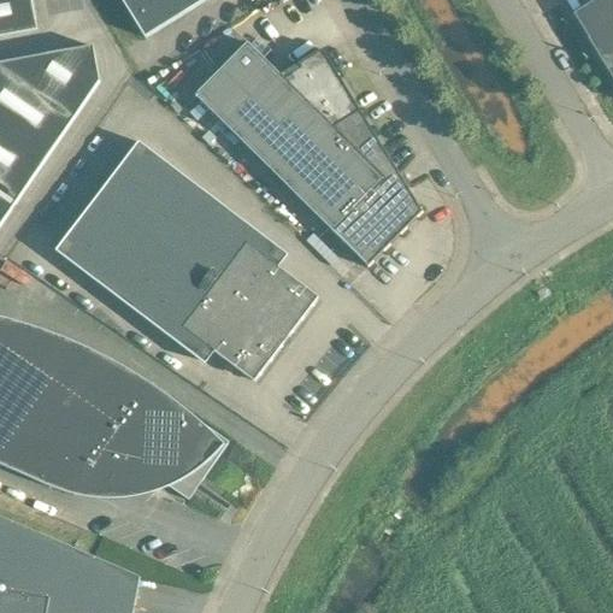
[(0,34),(34,28),(29,0),(0,0),(0,34)]
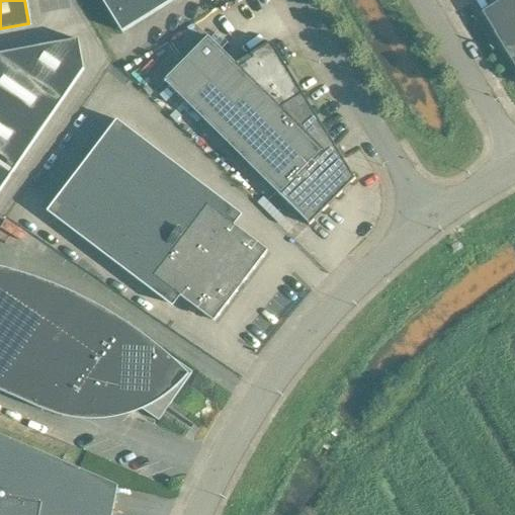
[(100,0),(119,30),(168,0),(100,0)]
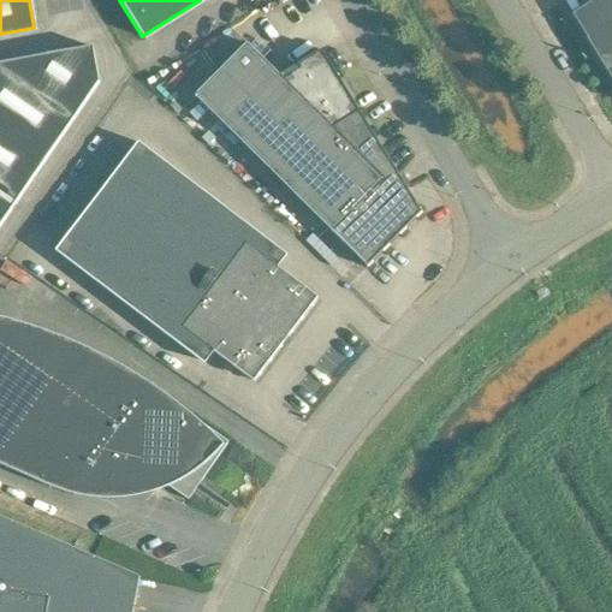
[(611,54),(611,0),(588,0),(570,12),(601,61),(611,54)]
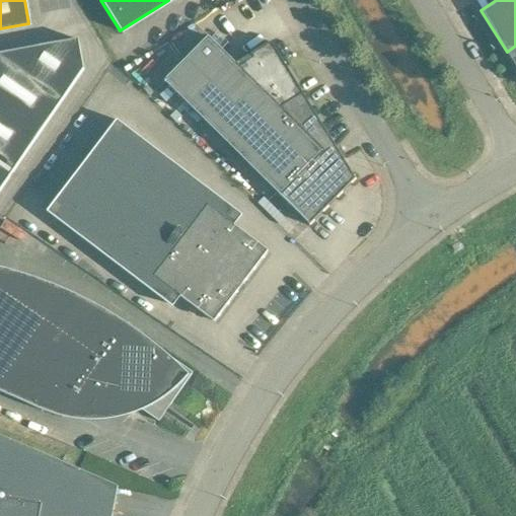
[(305,222),(307,224),(354,177),(269,41),(248,53),(250,56),(236,65),(206,34),(162,79),(275,191),(306,221),(305,222)]
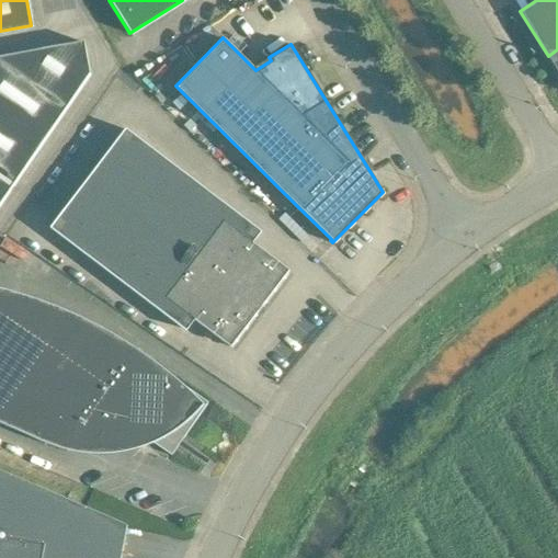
[(0,143),(26,161),(88,72),(82,41),(0,55),(0,143)]
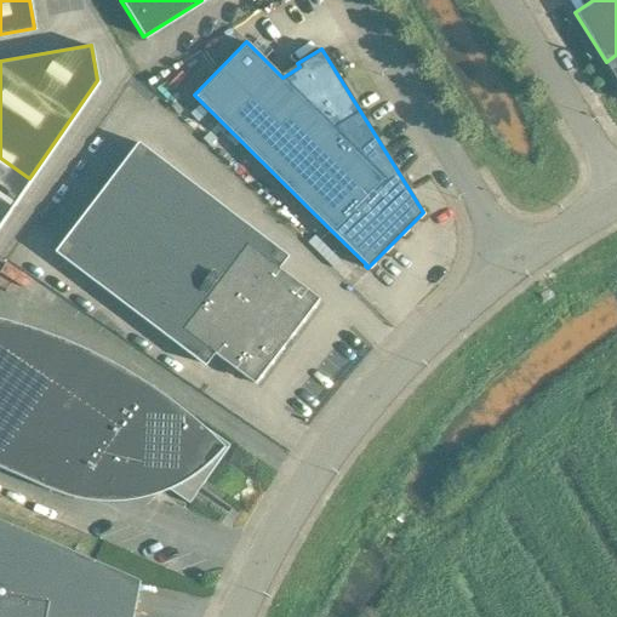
[(616,55),(606,62),(616,80),(616,55)]
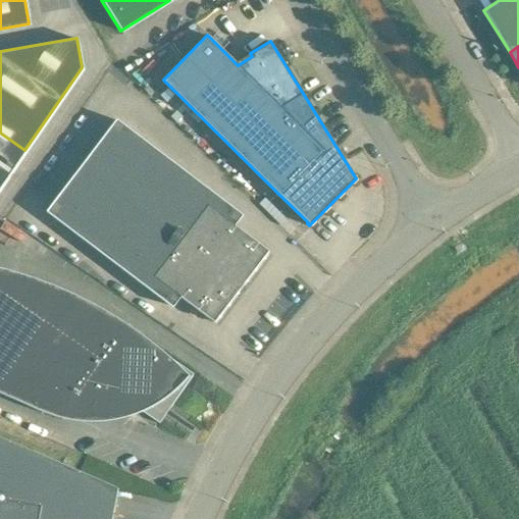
[(227,220),(235,211),(236,210),(115,118),(45,211),(165,302),(173,292),(213,322),(267,251),(227,220)]
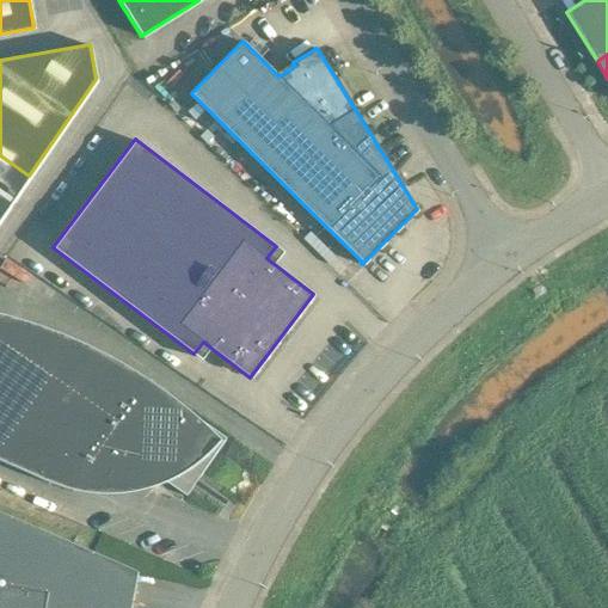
[(0,219),(29,176),(0,155),(0,219)]
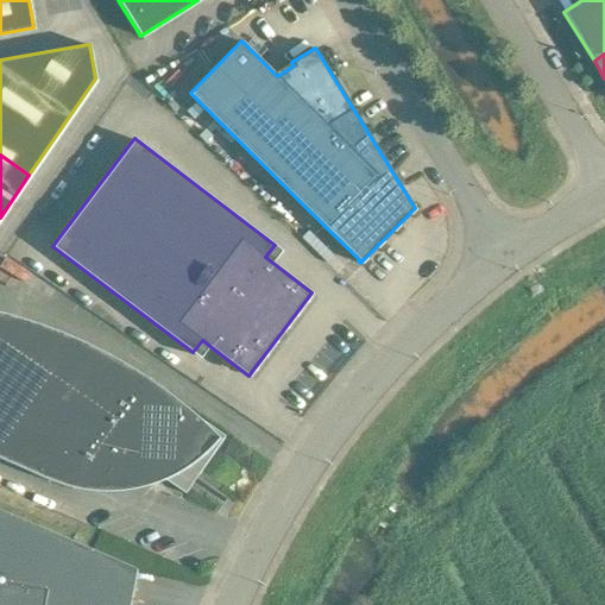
[(158,385),(147,378),(140,373),(132,367),(121,361),(113,357),(104,352),(94,347),(83,342),(74,338),(64,333),(54,329),(43,326),(35,322),(26,320),(13,315),(4,313),(0,312),(0,458),(48,480),(52,481),(60,484),(67,486),(73,487),(80,489),(89,491),(100,491),(108,491),(117,491),(126,490),(136,489),(144,486),(150,484),(157,481),(164,479),(183,492),(224,434),(196,415),(186,407),(171,395),(158,385)]
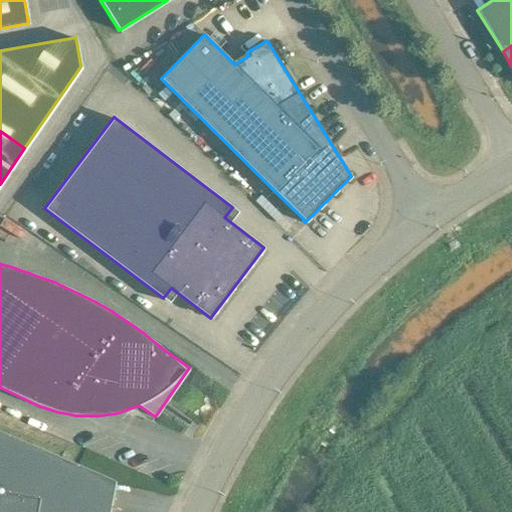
[(109,511),(110,507),(115,481),(0,430),(0,511),(109,511)]
